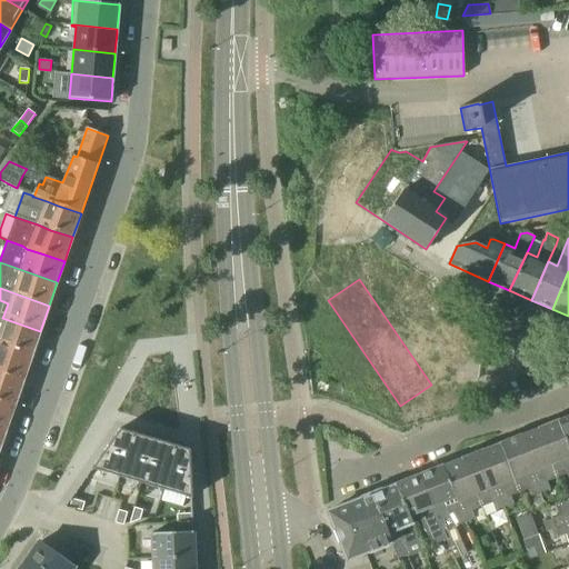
[(0,315),(0,345),(31,357),(40,331),(2,318),(3,316),(0,315)]
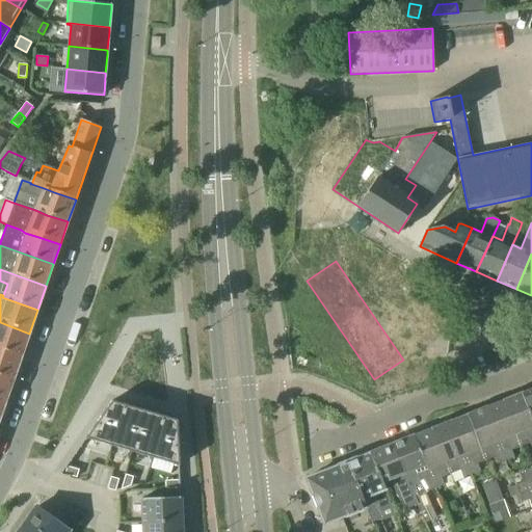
[(29,334),(0,322),(0,349),(22,356),(29,334)]
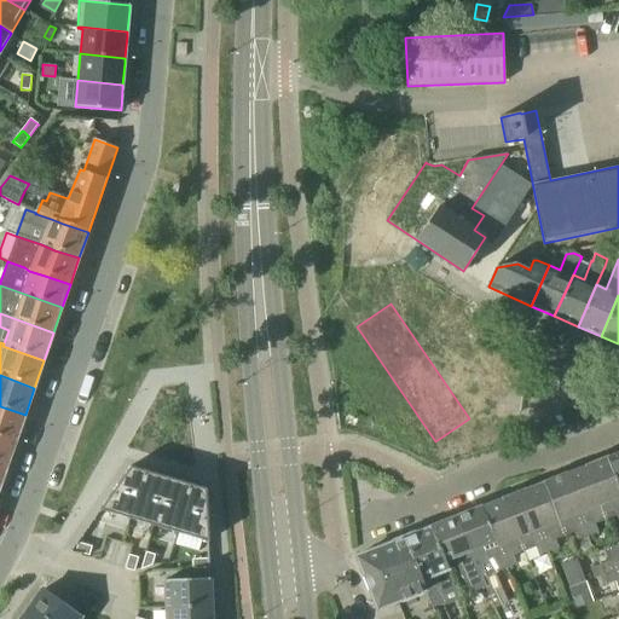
[(0,435),(16,441),(25,415),(0,406),(0,435)]
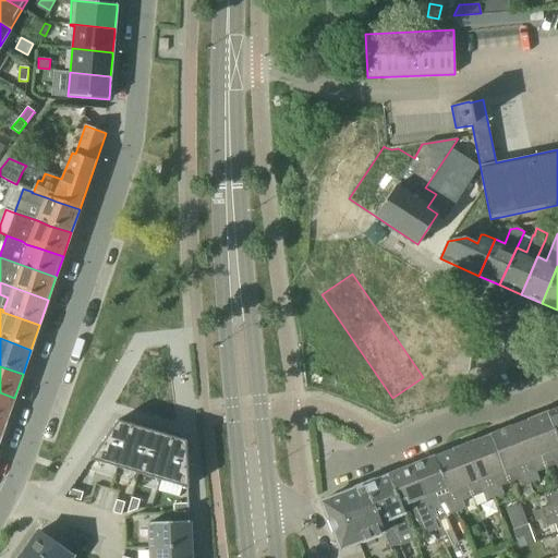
[(0,421),(5,423),(14,398),(0,392),(0,421)]
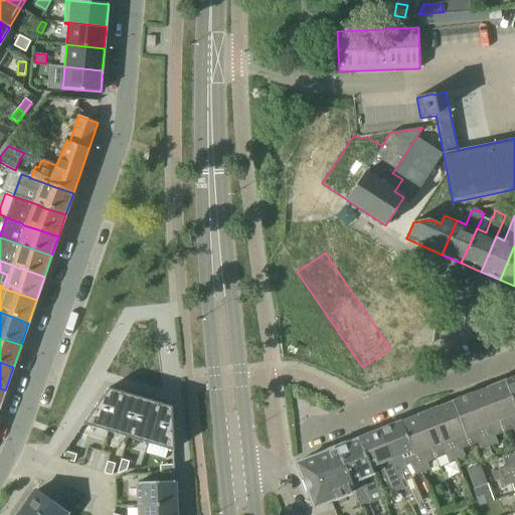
[(514,376),(505,380),(504,380),(514,410),(514,376)]
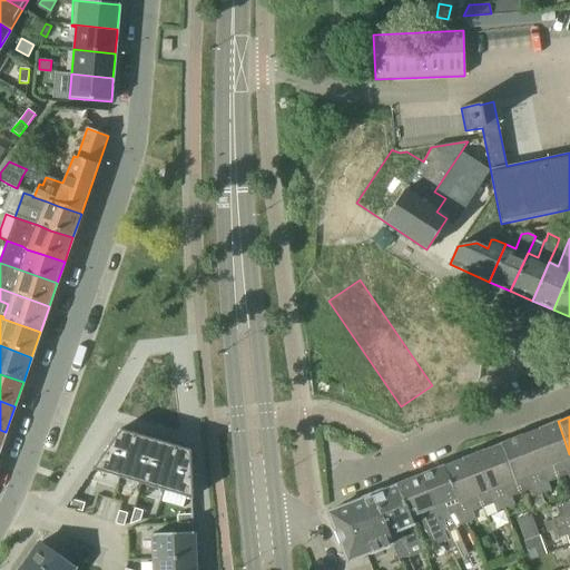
[(569,480),(569,454),(558,421),(538,429),(557,480),(568,475),(569,480)]
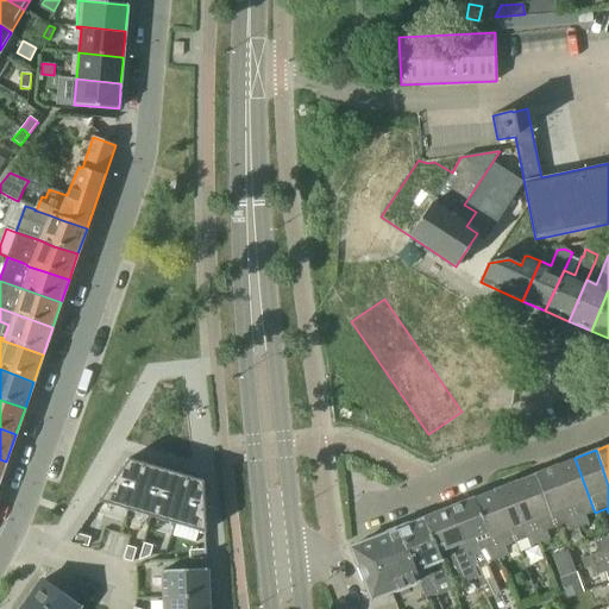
[(585,516),(595,513),(575,458),(554,466),(578,528),(588,523),(585,516)]
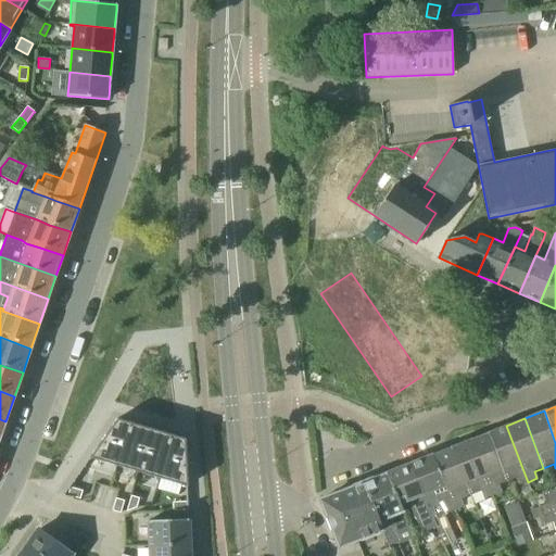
[(116,419),(90,458),(116,466),(129,422),(116,419)]
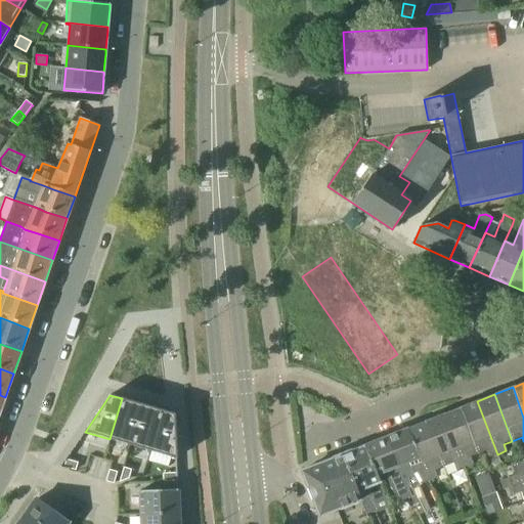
[(122,398),(110,439),(130,445),(142,404),(122,398)]
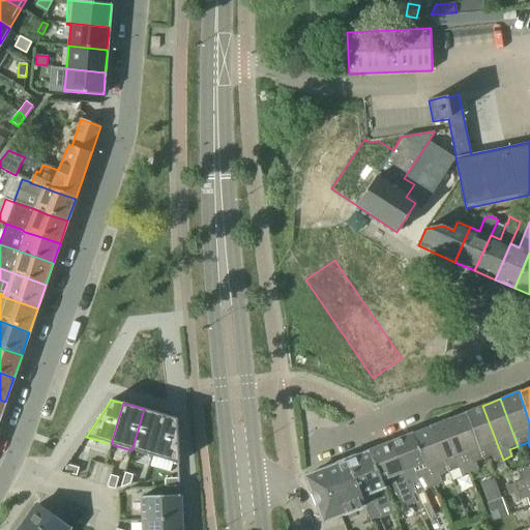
[(495,463),(503,460),(482,406),(465,412),(483,459),(493,455),(495,463)]
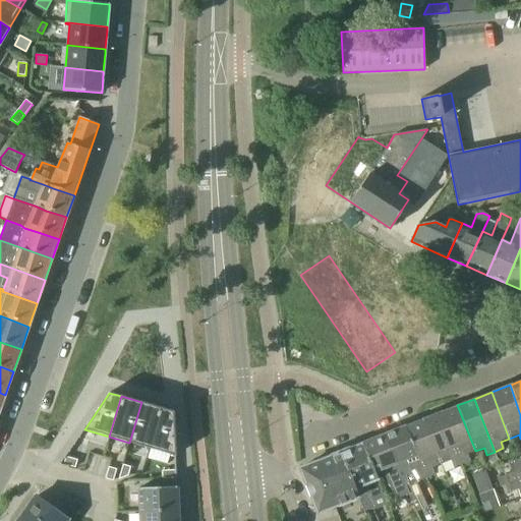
[(141,402),(129,443),(150,448),(161,408),(141,402)]
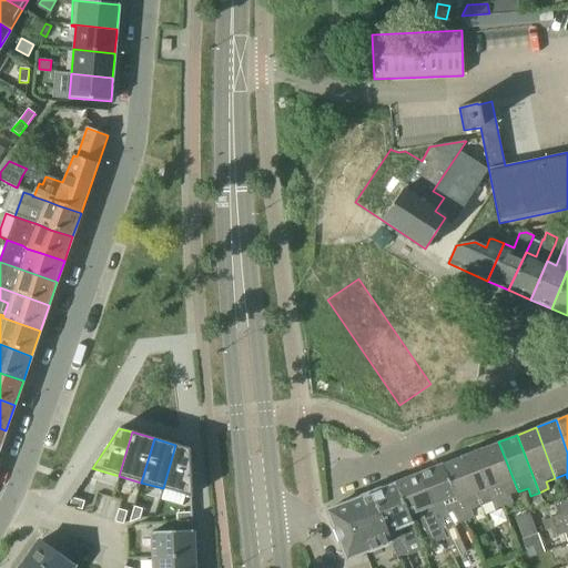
[(509,495),(518,492),(498,442),(479,449),(503,507),(513,503),(509,495)]
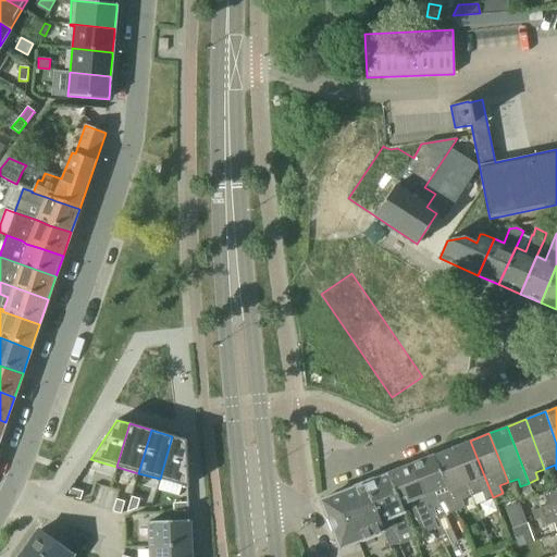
[(172,436),(160,479),(186,487),(185,440),(172,436)]
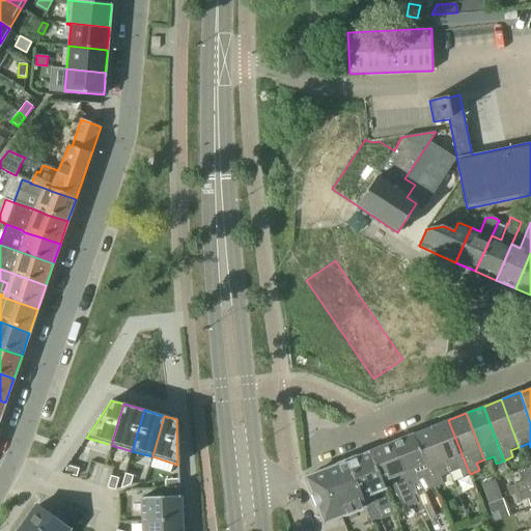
[(462,477),(470,474),(448,420),(430,427),(449,473),(459,469),(462,477)]
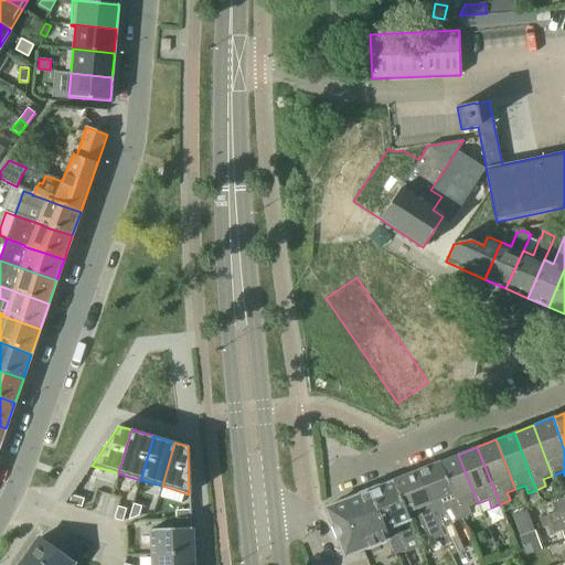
[(468,508),(478,503),(458,455),(437,462),(452,496),(461,516),(462,519),(471,515),(468,508)]
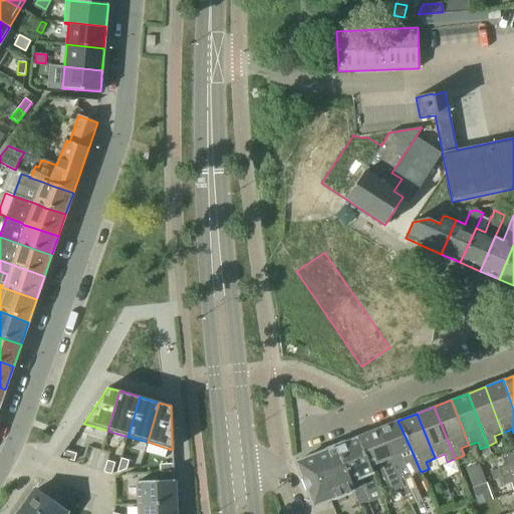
[(412,476),(421,472),(420,470),(412,451),(398,421),(376,429),(399,479),(403,488),(411,505),(422,500),(412,476)]
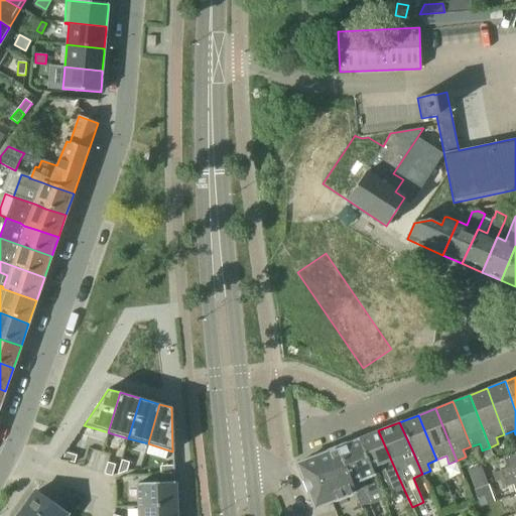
[(404,490),(400,481),(378,430),(358,438),(358,439),(371,470),(379,467),(386,484),(391,495),(404,490)]
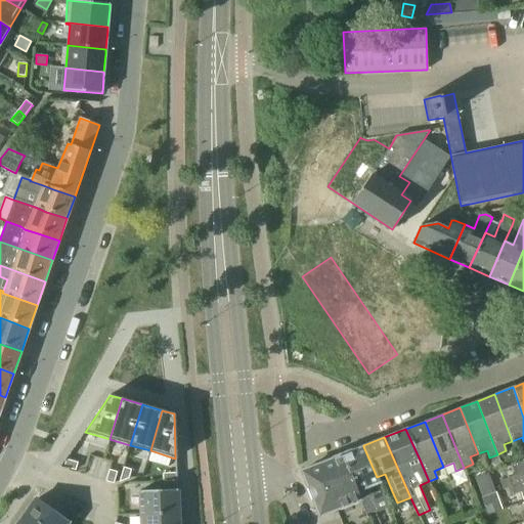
[(387,500),(377,477),(363,446),(350,452),(349,451),(341,454),(360,500),(366,515),(379,510),(377,505),(387,500)]
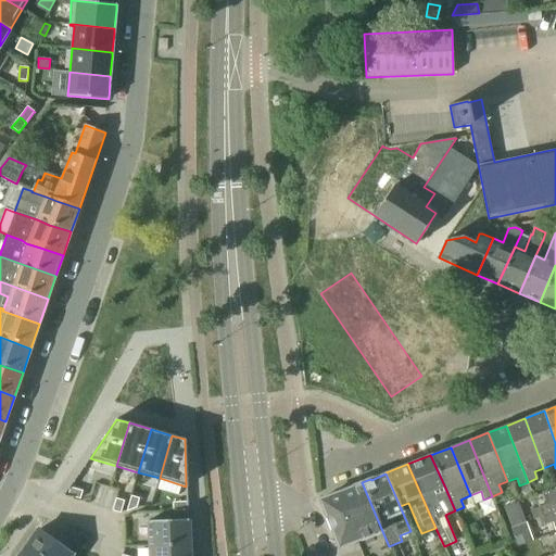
[(357,541),(382,531),(362,482),(353,485),(353,487),(337,493),(351,527),(351,526),(357,541)]
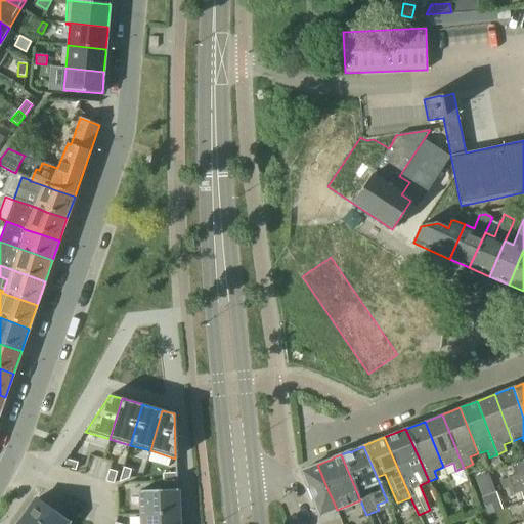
[(67,460),(61,467),(76,471),(78,463),(67,460)]
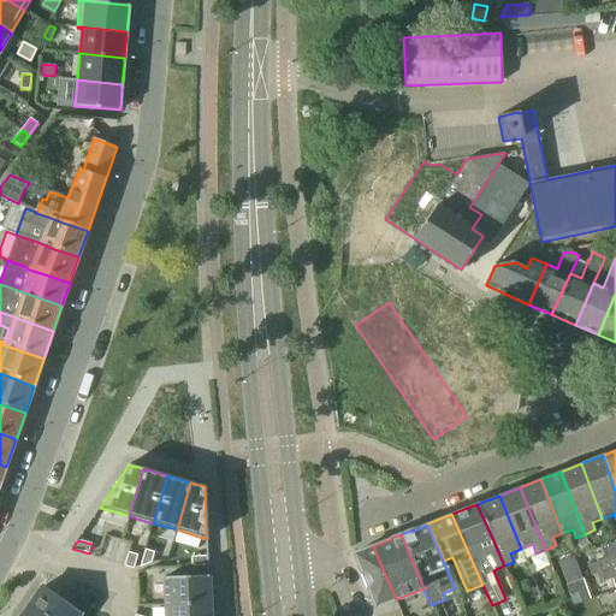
[(600,572),(615,566),(615,542),(600,548),(605,558),(596,562),(600,572)]
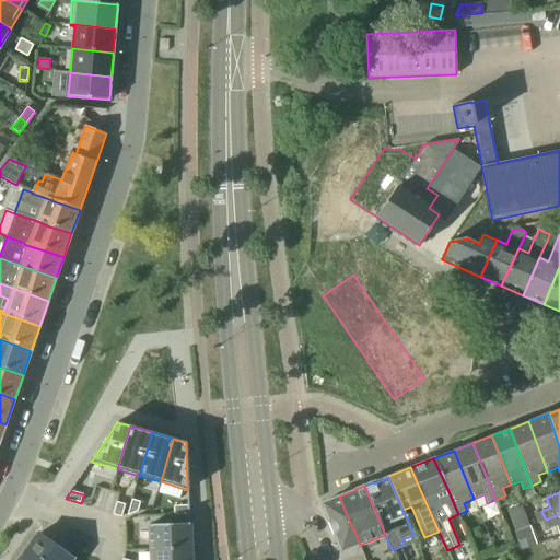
[(340,552),(360,545),(353,529),(353,531),(339,497),(322,503),(340,552)]
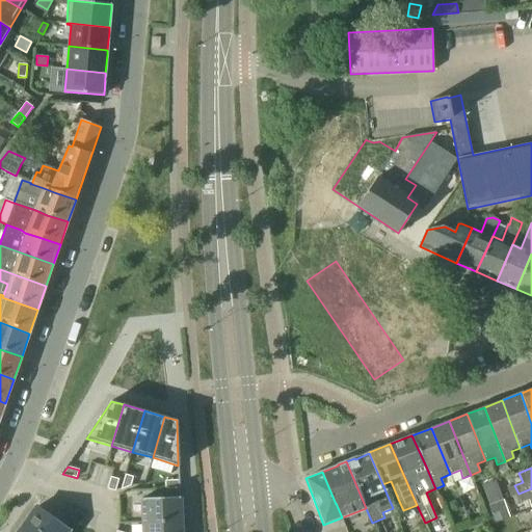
[(133,477),(125,475),(121,489),(131,486),(133,477)]
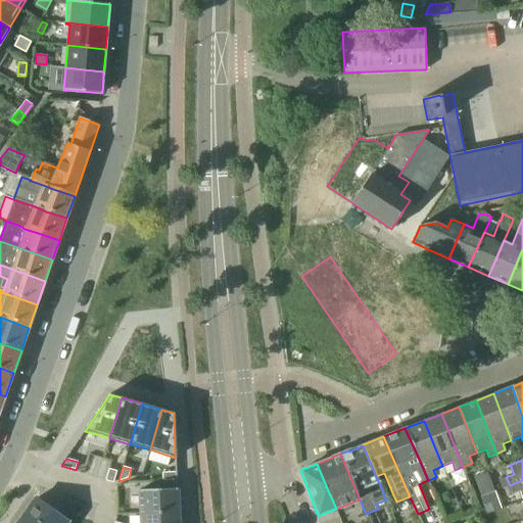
[(116,471),(109,469),(105,481),(113,483),(116,471)]
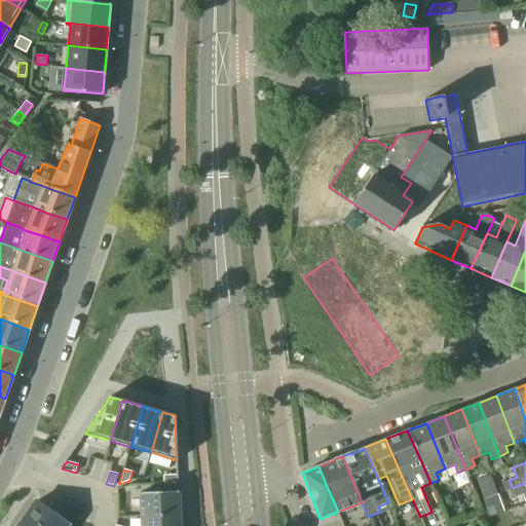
[(163,475),(163,484),(176,483),(176,475),(163,475)]
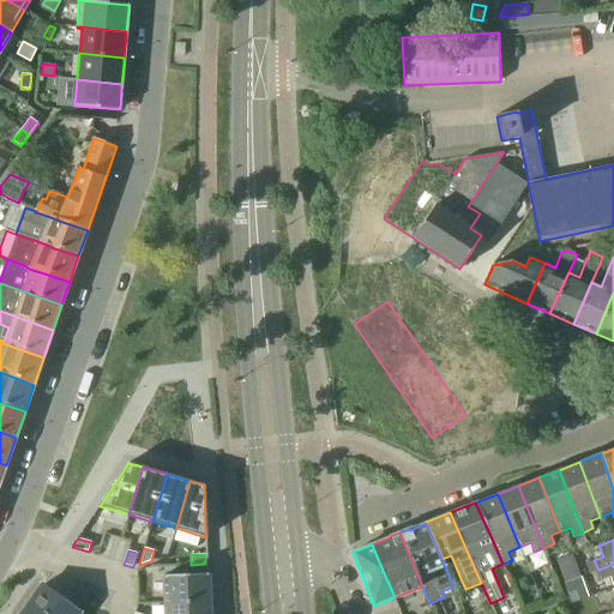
[(166,602),(209,601),(208,564),(205,564),(191,565),(191,575),(164,576),(166,602)]
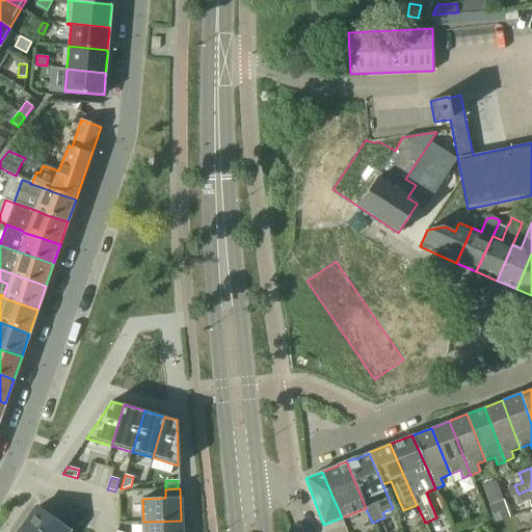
[(531,508),(531,488),(519,494),(522,502),(529,500),(531,508)]
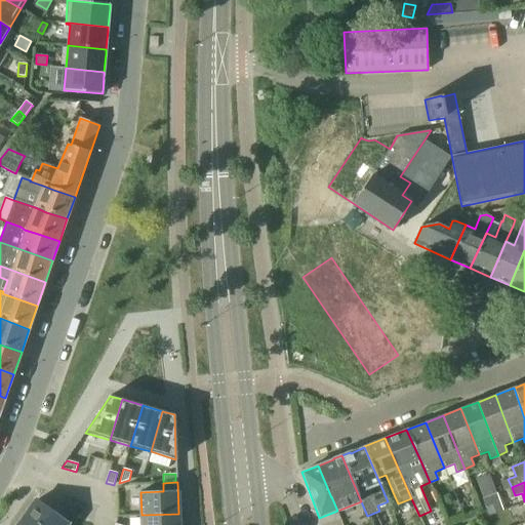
[(489,516),(505,511),(497,493),(483,498),(489,516)]
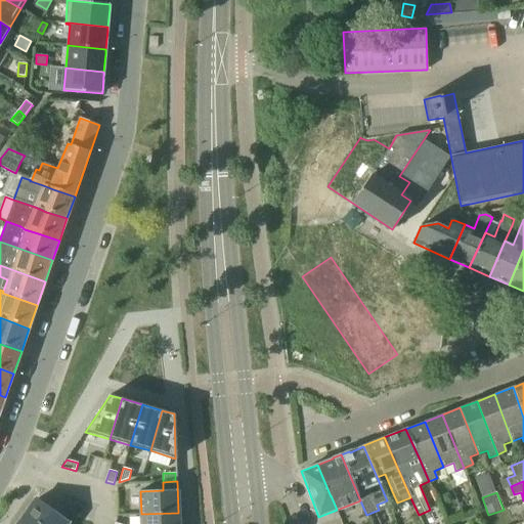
[(26,514),(41,523),(67,523),(68,523),(36,499),(26,514)]
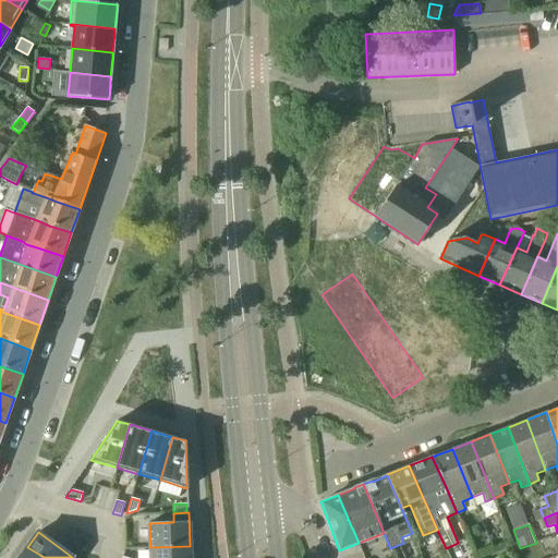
[(190,557),(190,546),(150,547),(150,557),(190,557)]
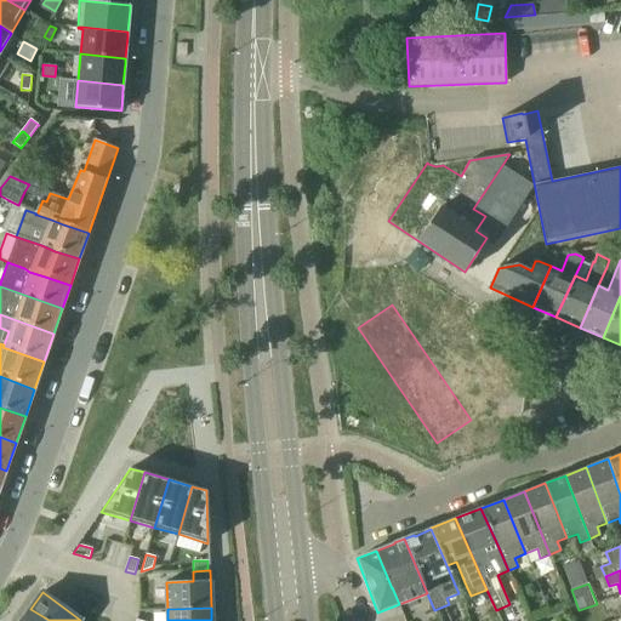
[(49,620),(30,609),(21,620),(49,620)]
